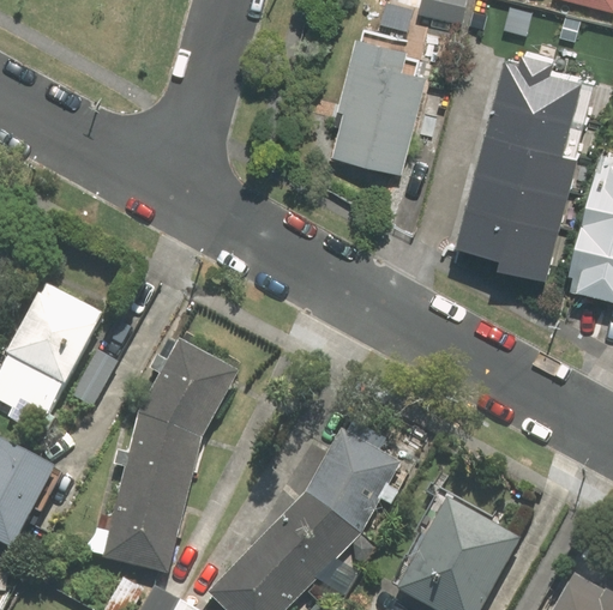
[(420,0),(419,6),(456,17),(460,0),(420,0)]
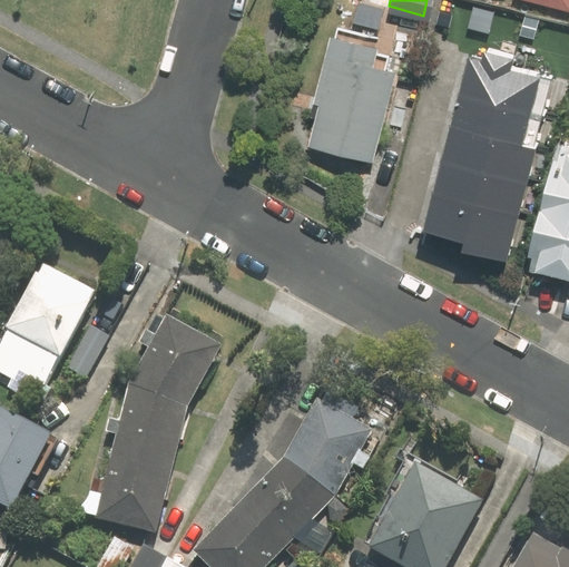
[(420,215),(517,241),(546,130),(528,125),(545,60),(466,40),(420,215)]
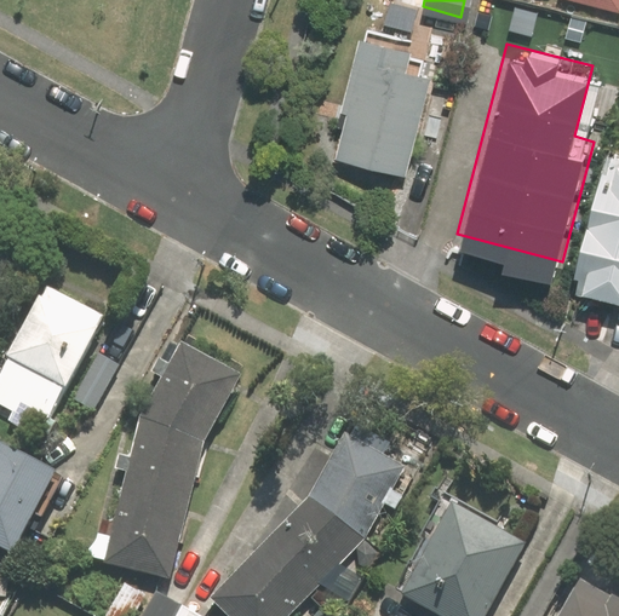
[(336,153),(406,172),(431,73),(361,55),(336,153)]
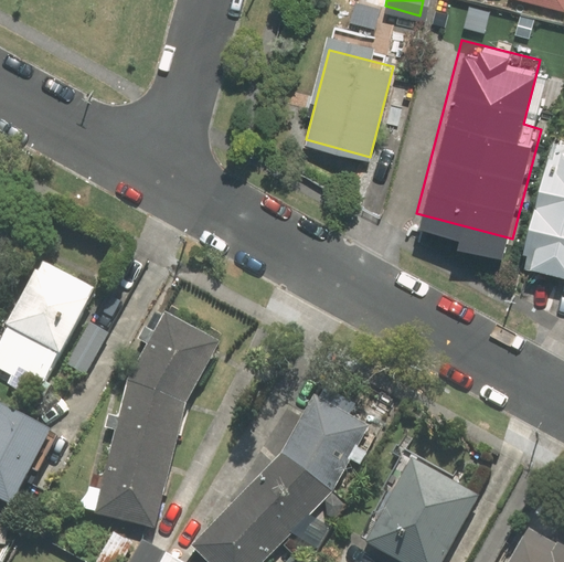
[(563,138),(560,154),(554,151),(529,247),(533,248),(529,263),(563,273),(563,138)]
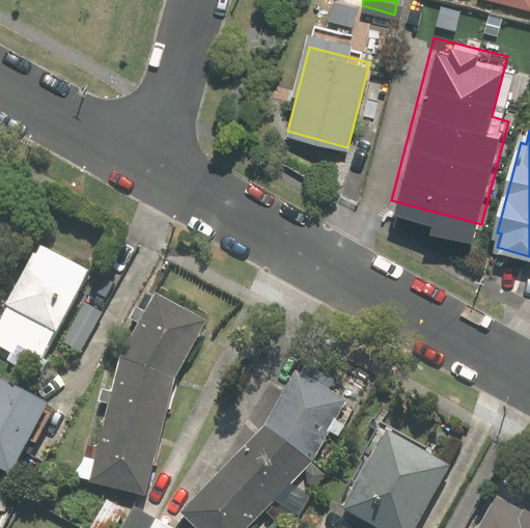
[(87,272),(43,248),(37,257),(34,256),(6,306),(8,307),(0,322),(0,345),(12,354),(18,344),(40,357),(55,333),(56,333),(83,283),(81,282),(87,272)]
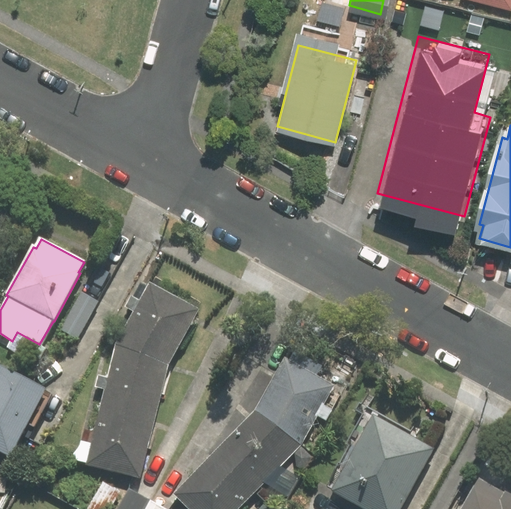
[(197,309),(150,283),(141,300),(132,296),(126,307),(134,312),(117,343),(108,377),(98,375),(95,387),(105,389),(95,432),(84,429),(80,446),(69,457),(87,462),(86,464),(141,477),(170,360),(197,309)]
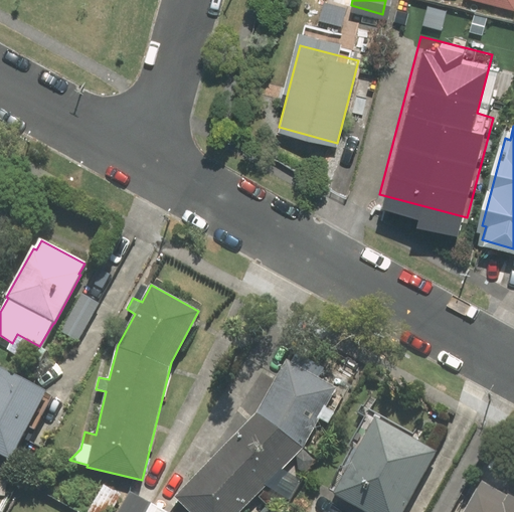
[(99,302),(81,292),(67,319),(84,329),(99,302)]
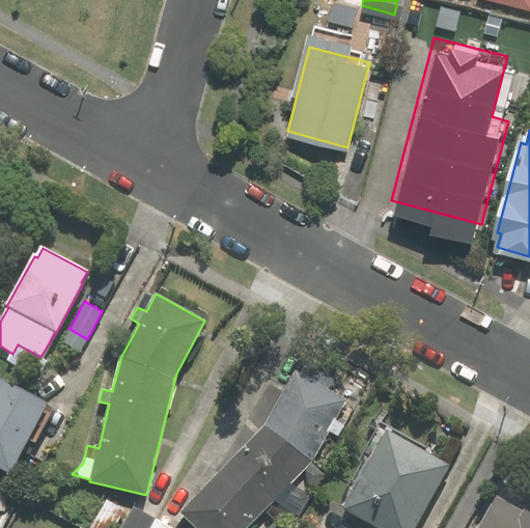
[(333,379),(305,362),(298,372),(296,371),(267,422),(179,512),(195,527),(247,527),(313,461),(330,432),(339,437),(346,424),(337,419),(347,400),(328,389),(333,379)]
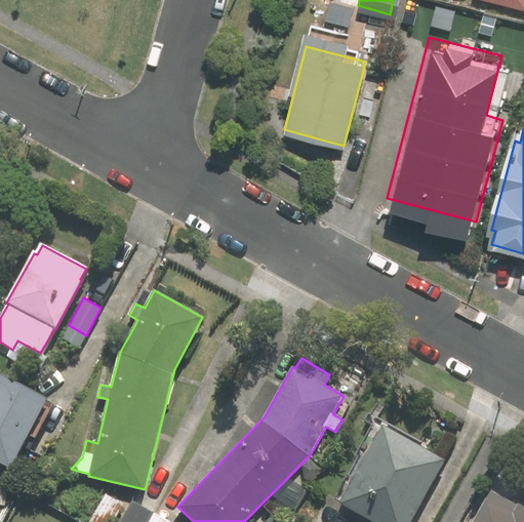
[(0,464),(10,470),(48,401),(0,373),(0,464)]
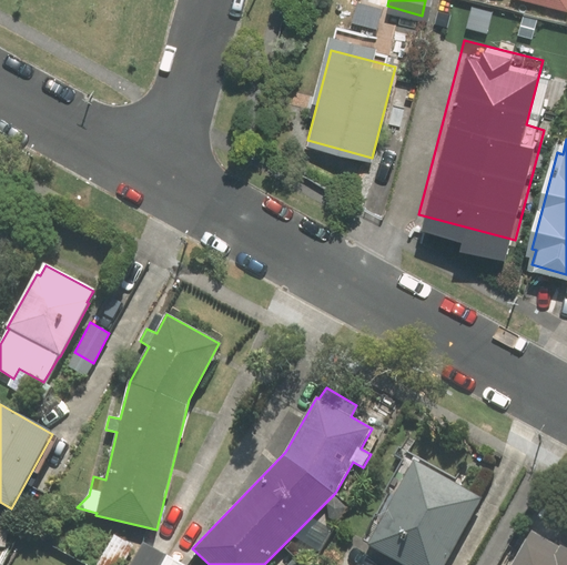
[(416,462),(368,547),(400,564),(444,564),(482,498),(416,462)]
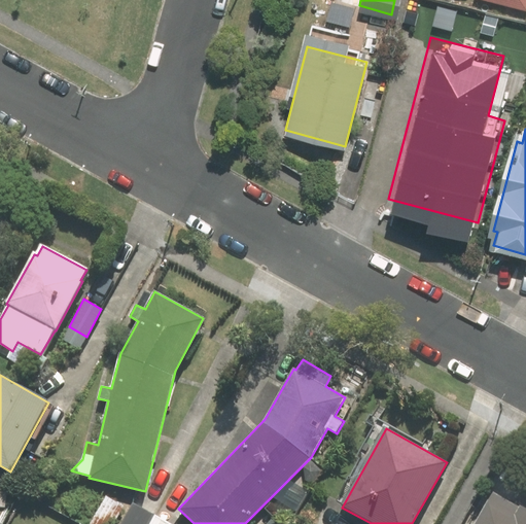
[(525,511),(498,493),(481,523),(525,523),(525,511)]
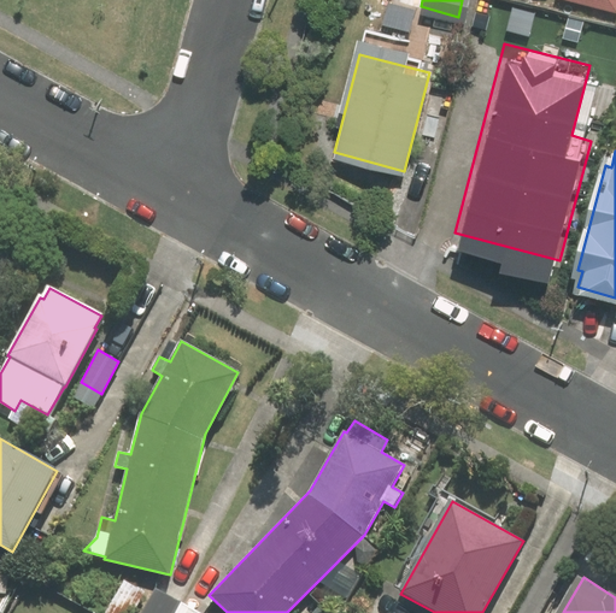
[(107,612),(130,612),(144,590),(124,579),(106,612),(107,612)]
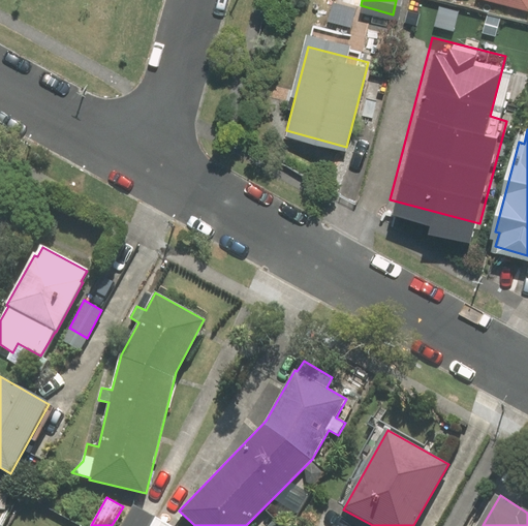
[(151,525),(157,516),(135,504),(123,525),(151,525)]
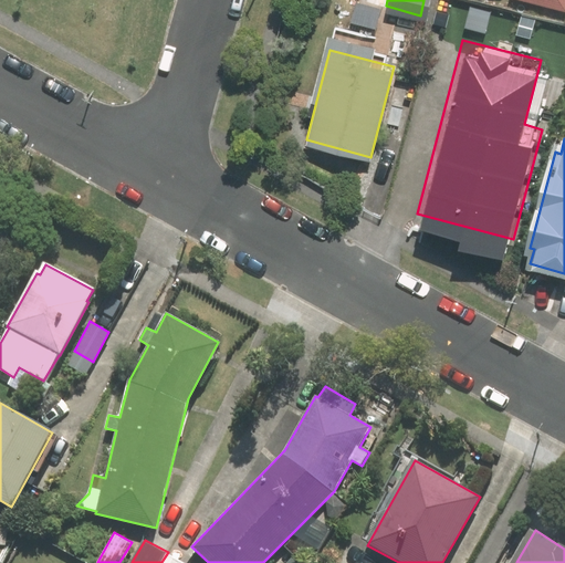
[(186,562),(168,552),(161,562),(186,562)]
